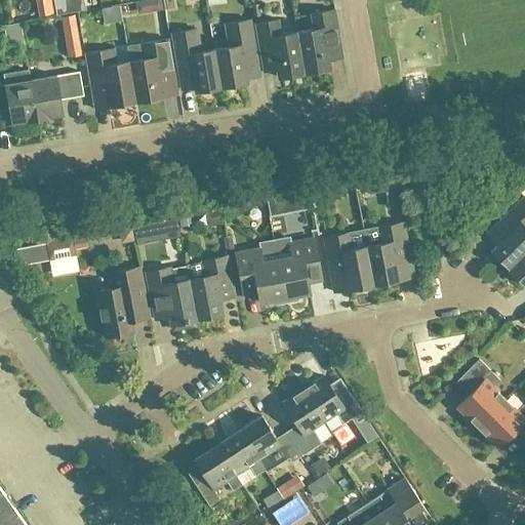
[(53,0),(39,3),(41,14),(55,12),(53,1),(53,0)]
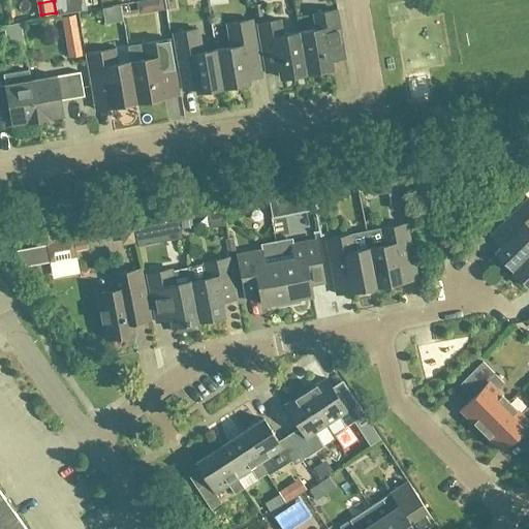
[(146,0),(136,2),(138,14),(163,10),(161,0),(146,0)]
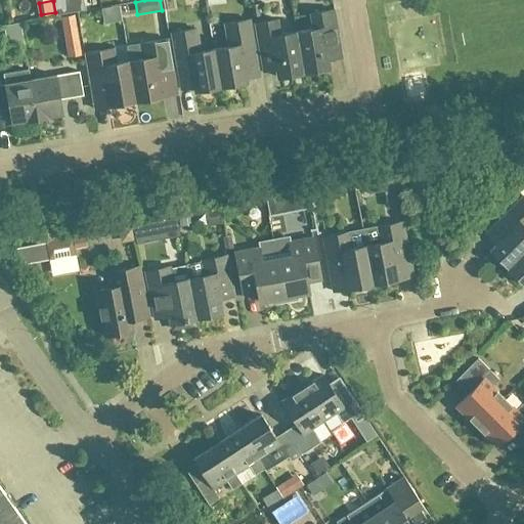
[(257,5),(251,6),(254,23),(260,22),(257,5)]
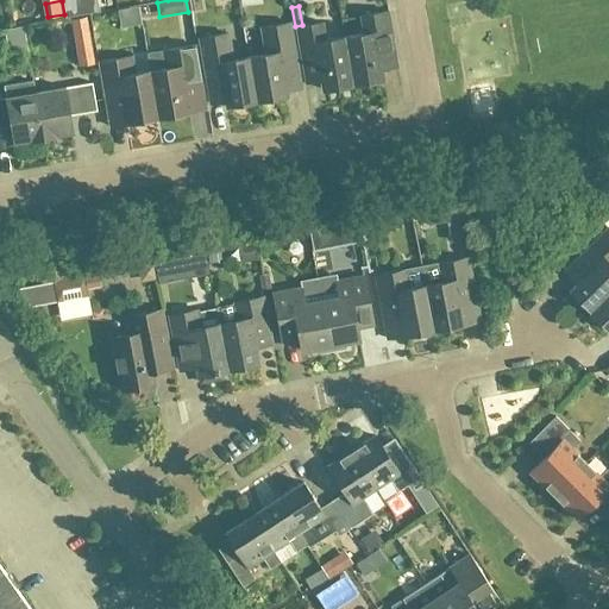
[(363,35),(344,38),(352,85),(383,80),(381,70),(397,67),(388,12),(359,17),(363,35)]
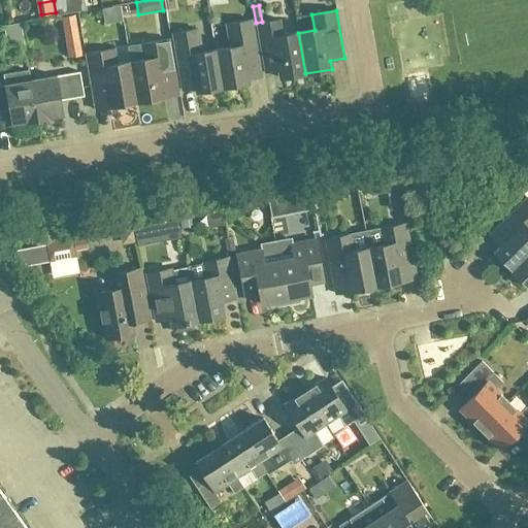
[(305,73),(298,33),(282,35),(279,20),(255,24),(263,72),(277,70),(279,78),(305,73)]
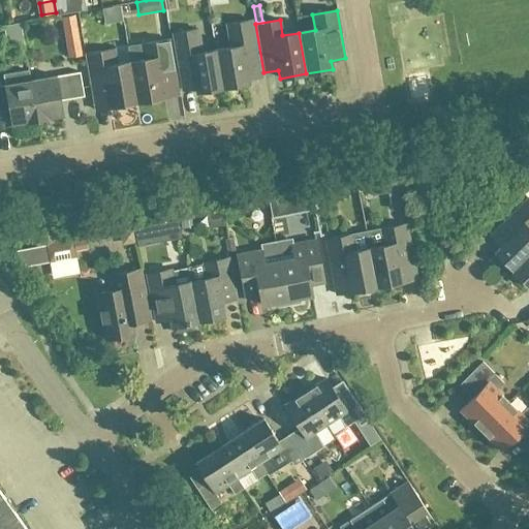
[(231,48),(216,51),(222,89),(249,84),(248,80),(261,78),(252,21),(228,25),(231,48)]
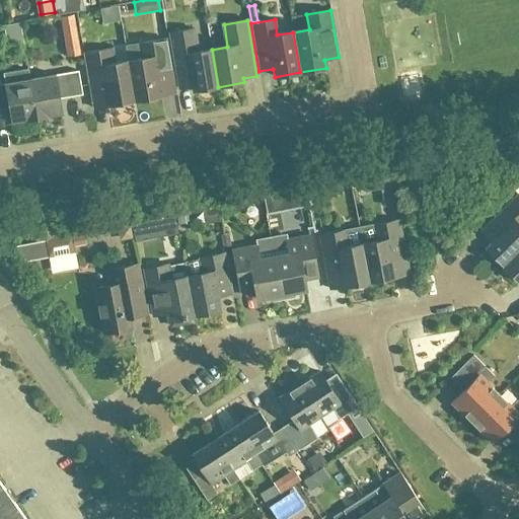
[(218,87),(212,50),(198,52),(195,29),(171,33),(180,89),(194,87),(194,91),(218,87)]
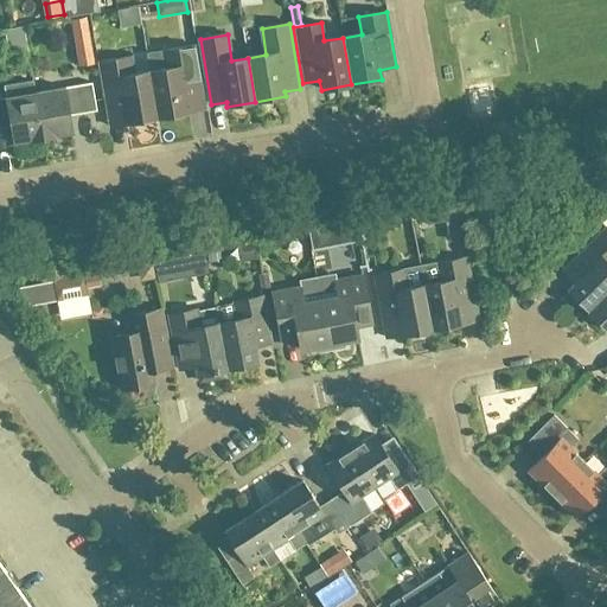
[(90,40),(75,43),(78,66),(94,64),(90,40)]
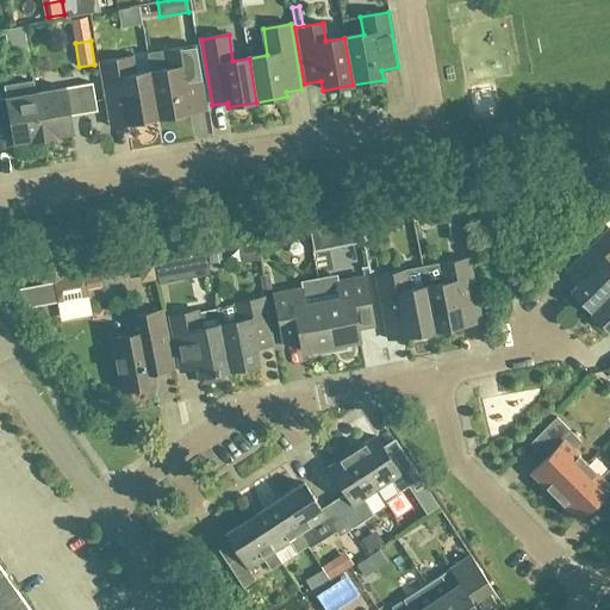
[(165,68),(150,72),(157,119),(206,111),(194,45),(162,51),(165,68)]
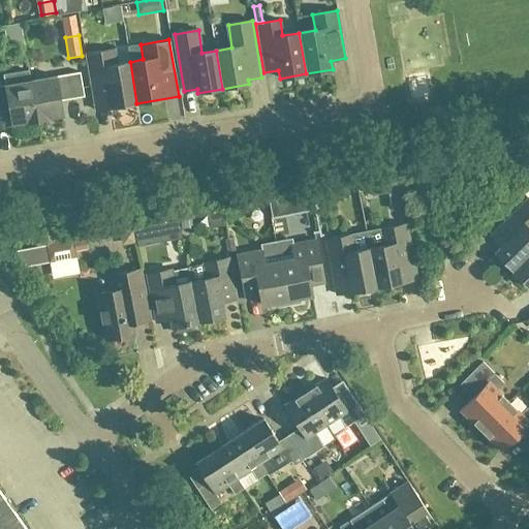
[(136,103),(130,62),(117,64),(114,50),(86,54),(95,111),(136,103)]
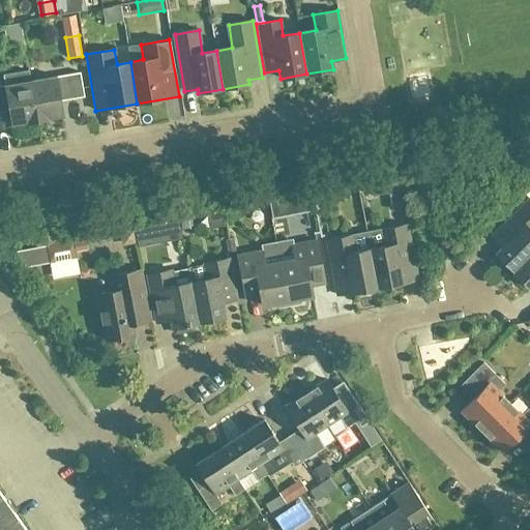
[(2,76),(4,86),(0,86),(0,111),(0,112),(0,109),(8,108),(11,125),(26,123),(37,121),(30,81),(29,71),(2,76)]
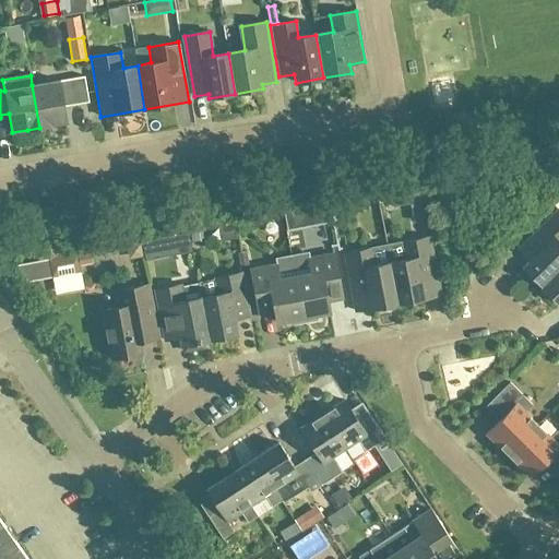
[(32,85),(39,128),(51,126),(67,122),(63,104),(72,103),(73,105),(88,103),(84,76),(32,85)]
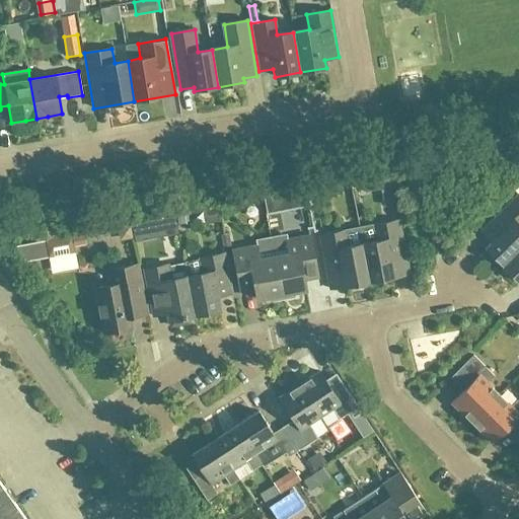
[(289,210),(306,207),(303,190),(286,193),(289,210)]
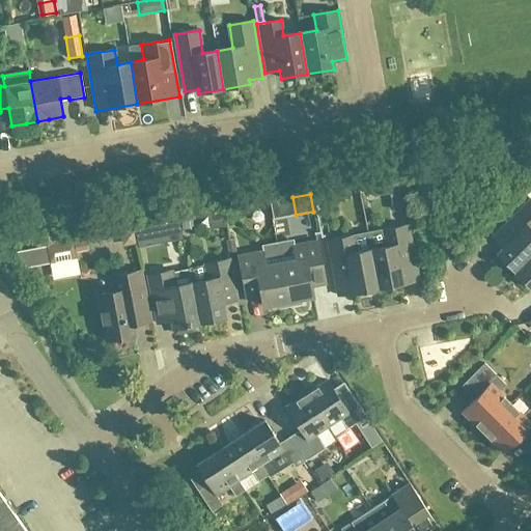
[(530,200),(502,228),(512,239),(497,254),(515,272),(530,255),(530,200)]
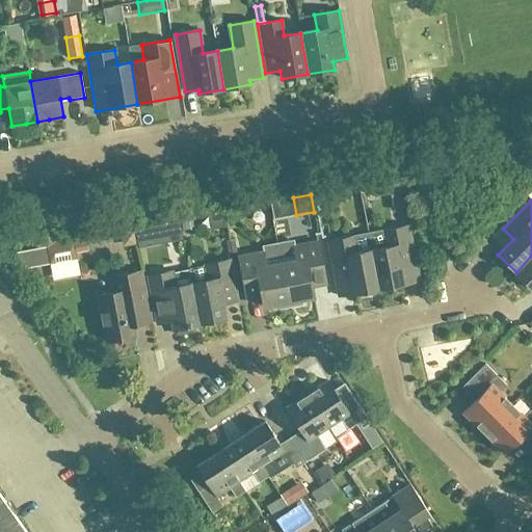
[(222,212),(209,215),(211,229),(225,227),(222,212)]
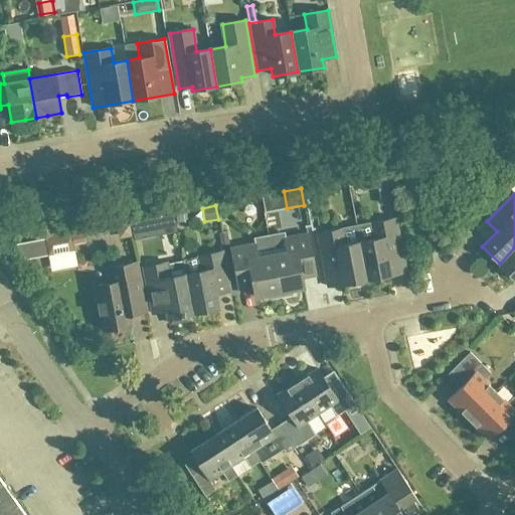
[(371,223),(356,225),(367,280),(405,272),(395,218),(371,223)]
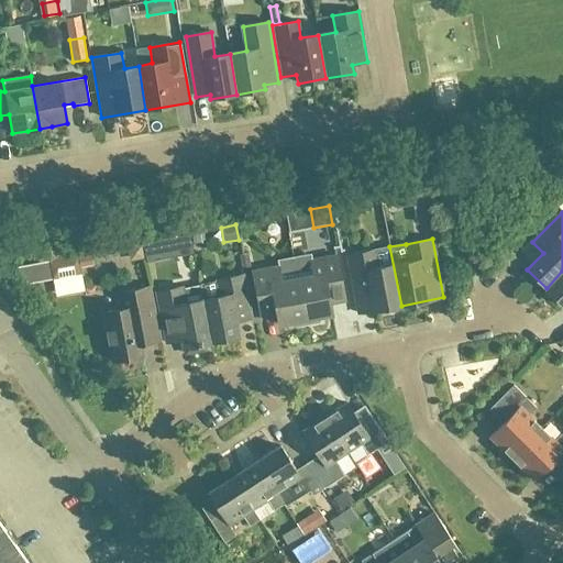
[(157,241),(143,243),(146,261),(161,257),(157,241)]
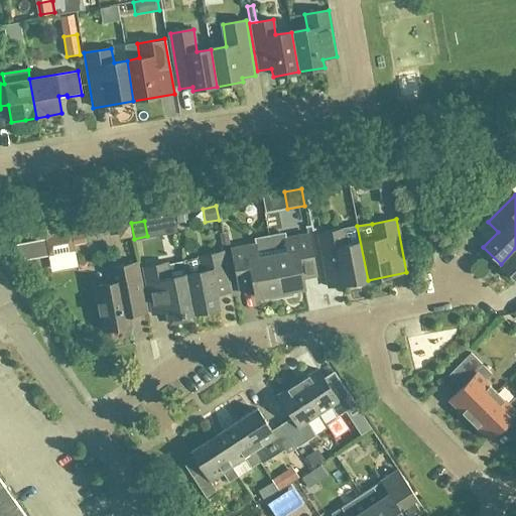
[(129,224),(117,226),(119,239),(132,237),(129,224)]
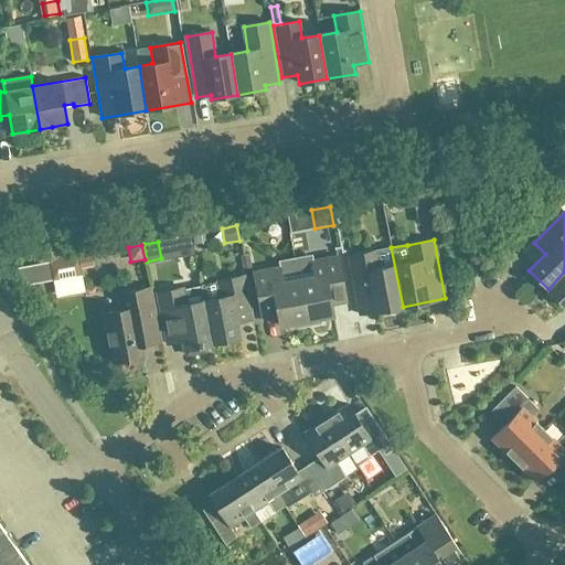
[(403,307),(391,247),(349,256),(360,315),(403,307)]
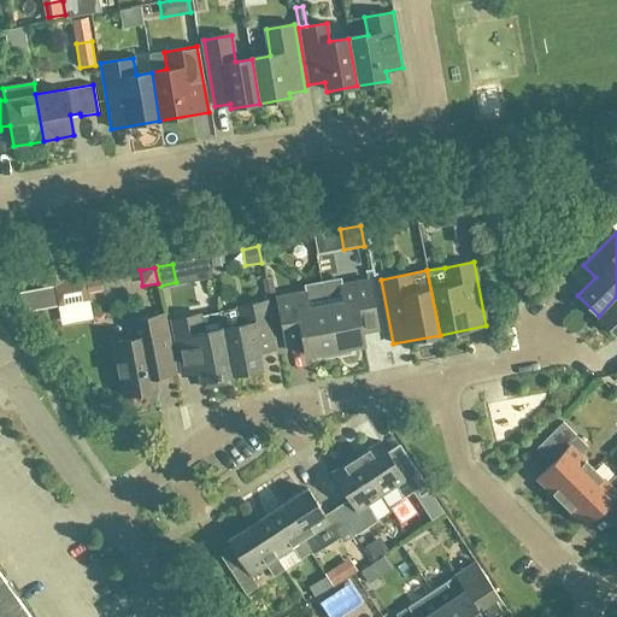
[(271,278),(262,280),(264,294),(274,292),(271,278)]
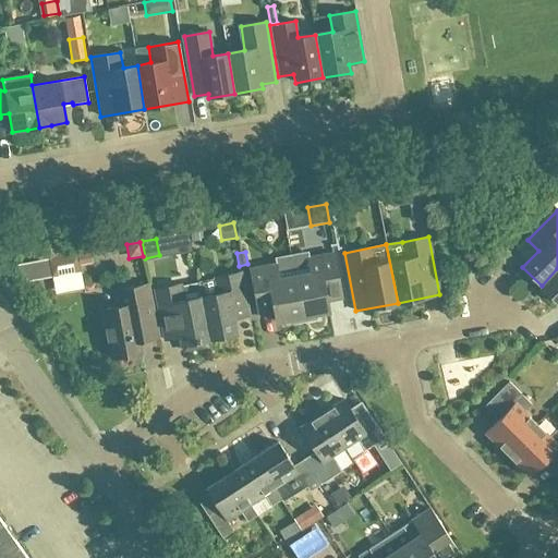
[(307,252),(290,255),(303,320),(316,318),(315,314),(329,312),(327,300),(342,298),(334,253),(308,258),(307,252)]
